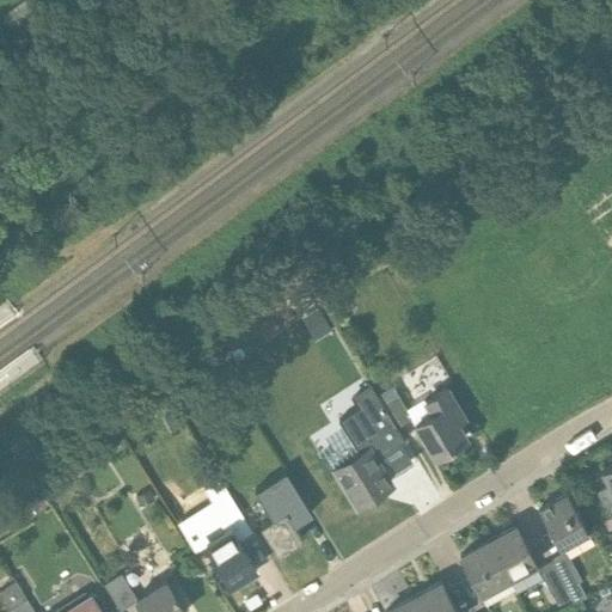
[(305,316),(312,328),(318,337),(330,330),(323,319),(317,308),(305,316)]
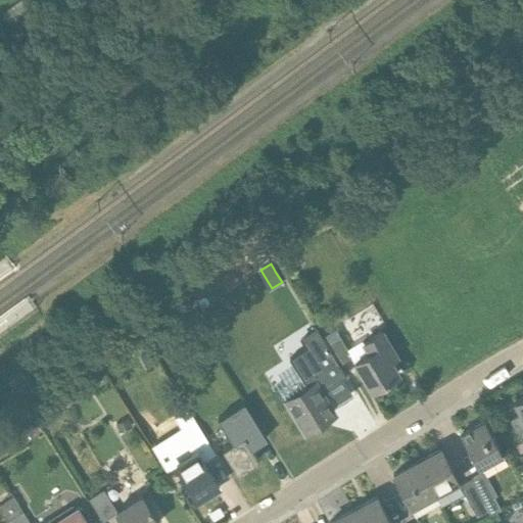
[(352,358),(347,349),(336,330),(323,338),(341,366),(352,358)]
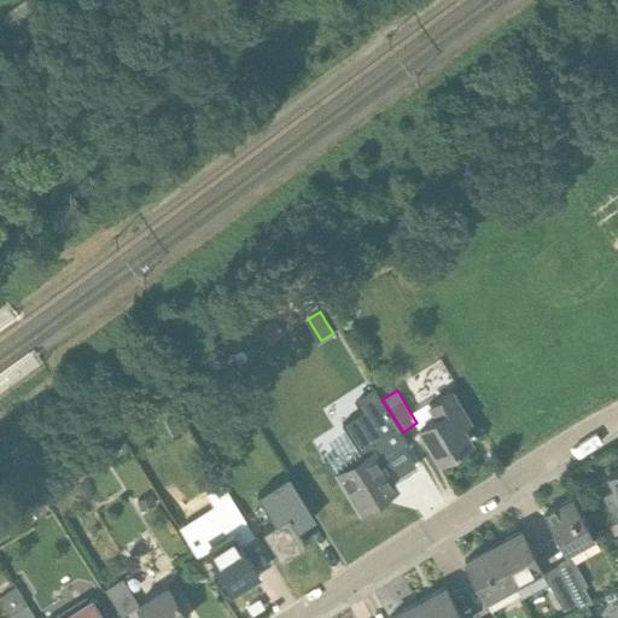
[(410,413),(417,423),(438,460),(470,442),(461,426),(468,423),(452,392),(429,407),(426,403),(410,413)]
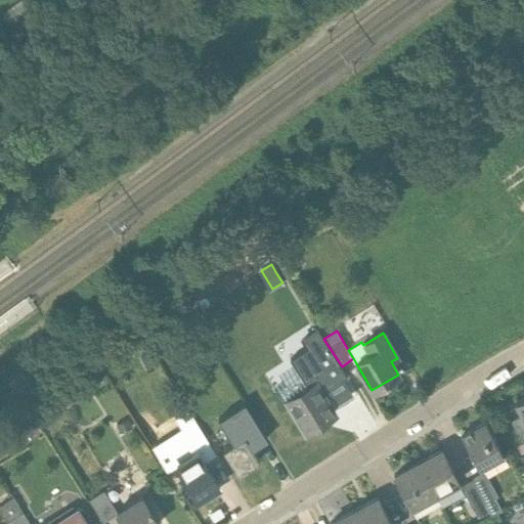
[(139,335),(132,340),(137,350),(145,345),(139,335)]
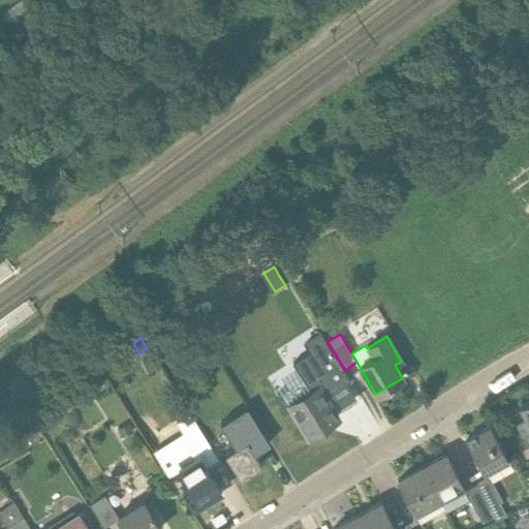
[(308,436),(338,417),(319,387),(289,407),(308,436)]
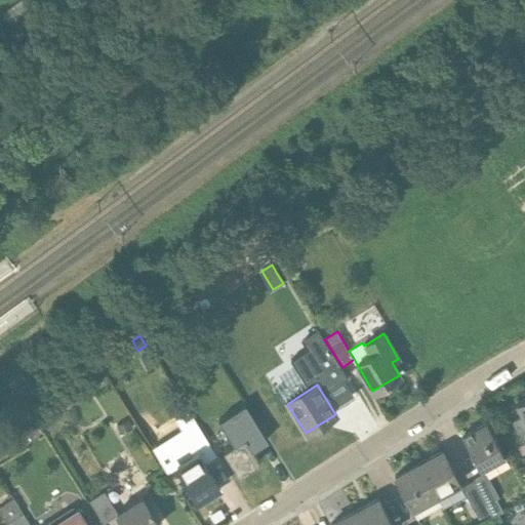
[(524,444),(524,443),(524,397),(515,403),(522,415),(512,421),(524,444)]
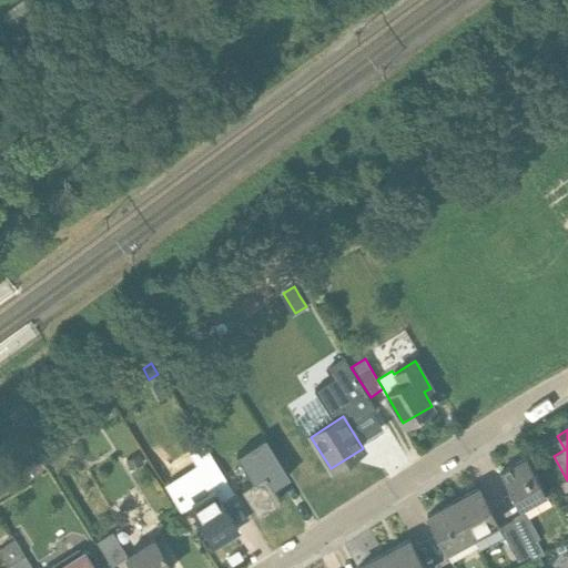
[(242,462),(223,475),(234,493),(234,494),(242,489),(259,515),(281,499),(271,486),(287,475),(274,453),(247,469),(242,462)]
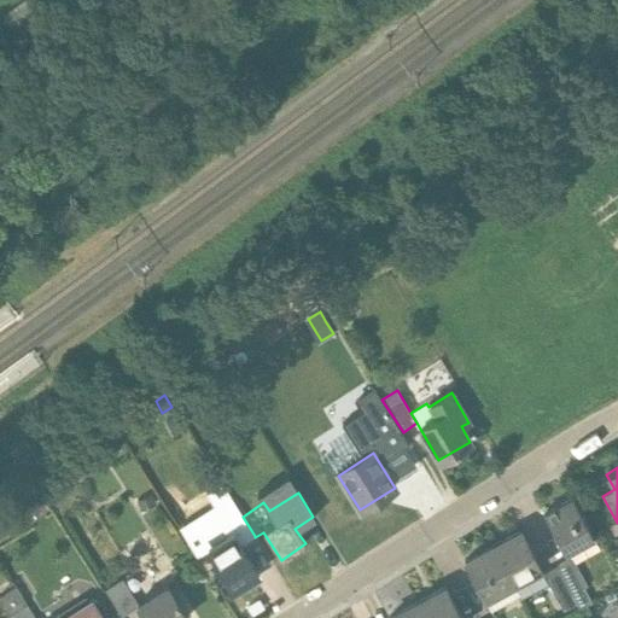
[(151,495),(138,500),(143,511),(155,506),(151,495)]
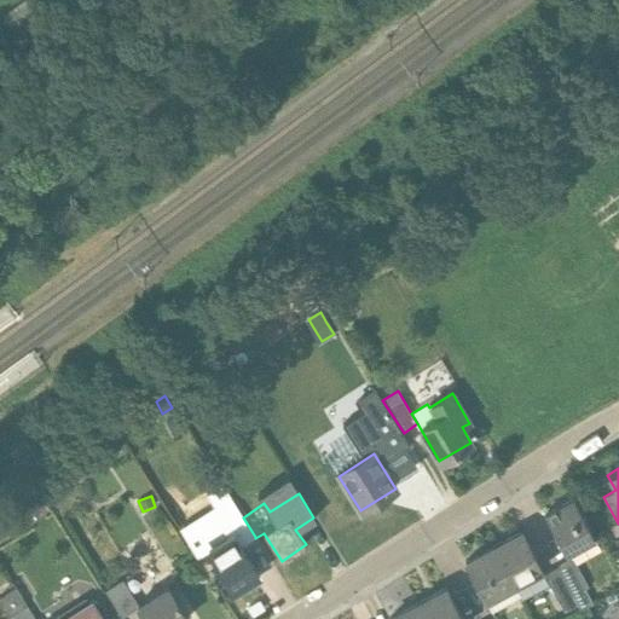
[(255,537),(243,518),(241,514),(230,498),(206,513),(203,525),(184,537),(196,556),(208,550),(233,591),(259,574),(241,547),(255,537)]
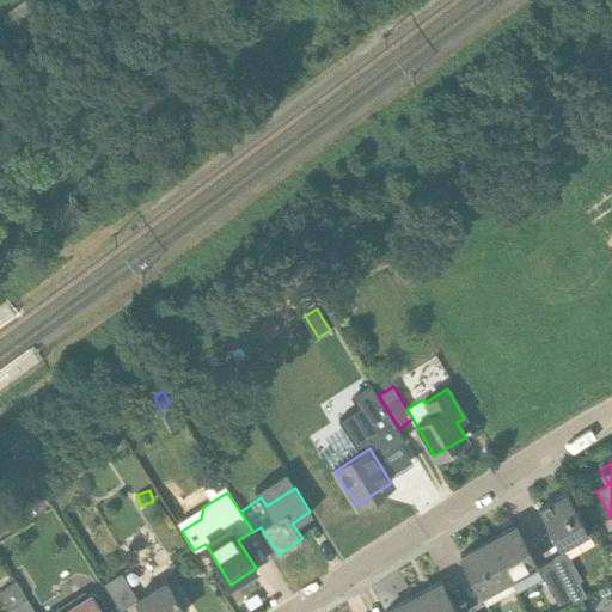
[(568,555),(592,543),(586,533),(587,532),(567,494),(538,508),(558,548),(563,545),(568,555)]
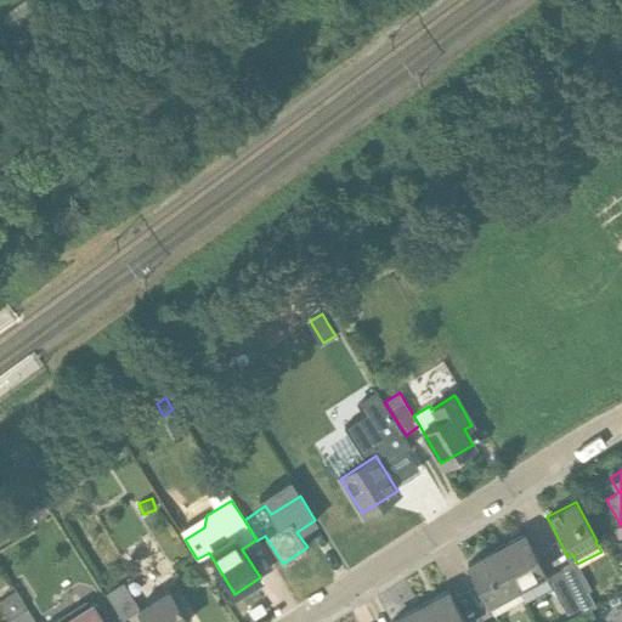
[(41,505),(24,514),(30,526),(47,516),(41,505)]
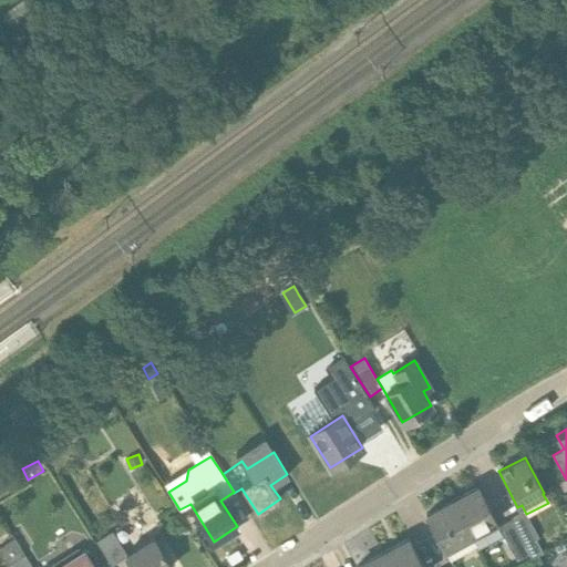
[(468,536),(471,535),(496,522),(477,487),(450,503),(468,536)]
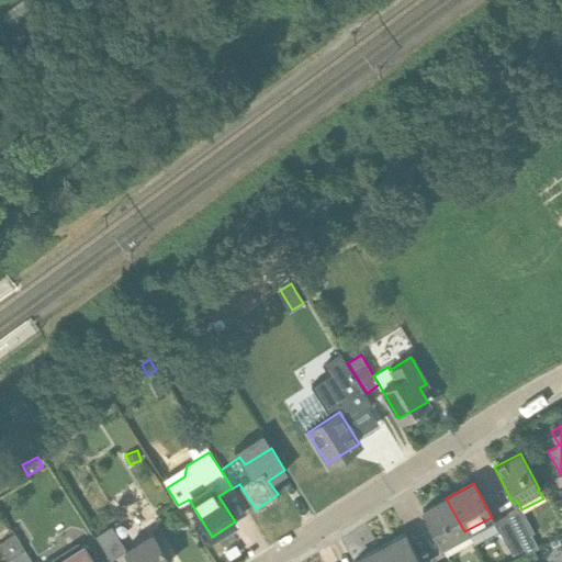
[(467,530),(464,531),(446,498),(422,510),(440,544),(446,555),(472,541),(467,530)]
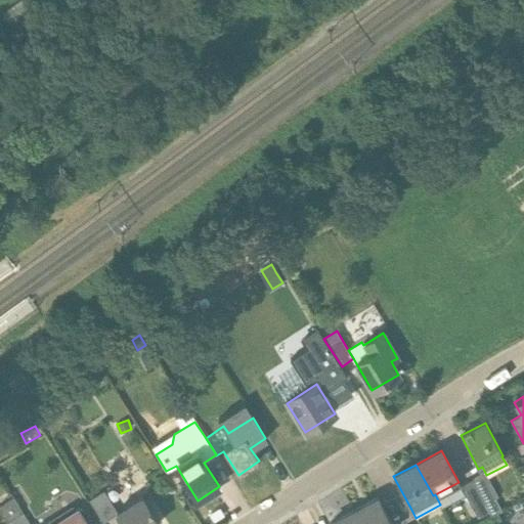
[(473,480),(489,512),(491,517),(503,511),(484,474),(473,480)]
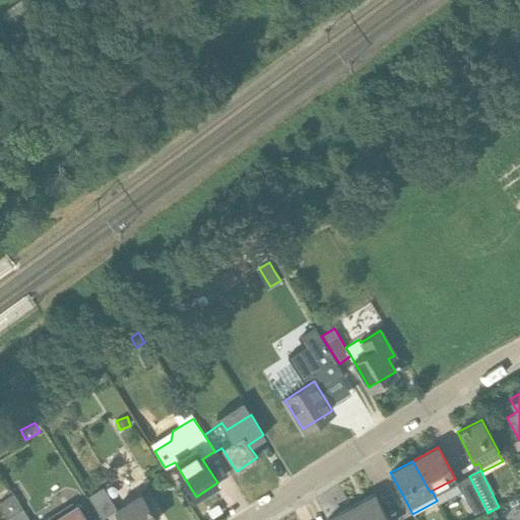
[(485,508),(469,476),(458,481),(474,514),(485,508)]
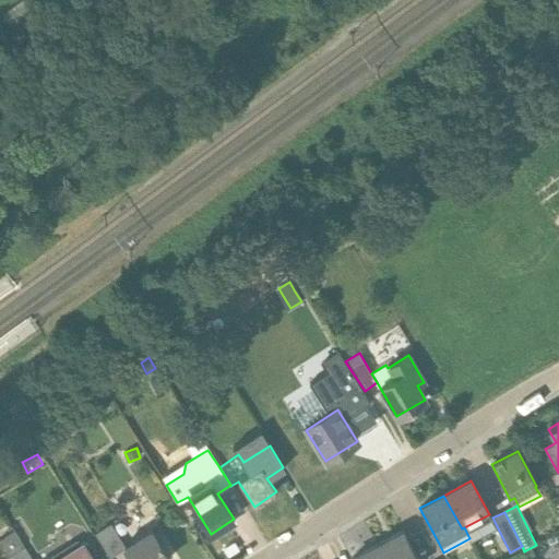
[(125,547),(111,525),(96,535),(110,557),(125,548),(125,547)]
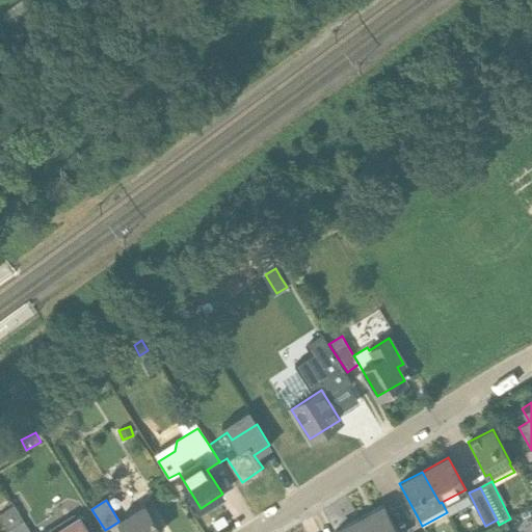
[(161,531),(143,504),(120,520),(118,521),(118,522),(124,531),(161,531)]
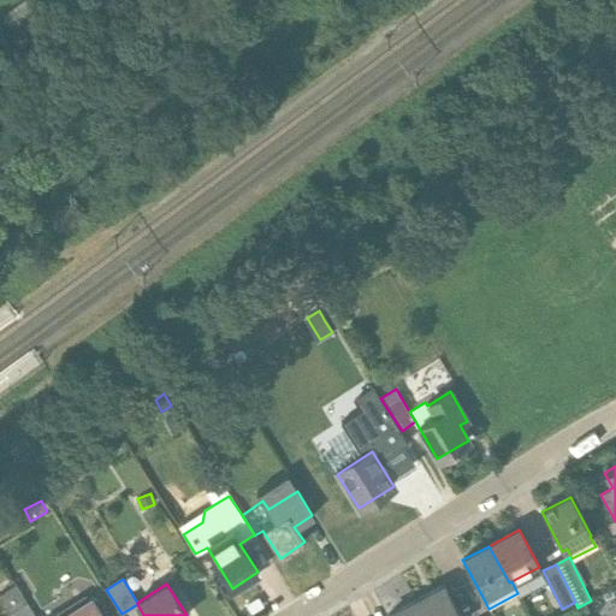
[(34,615),(16,586),(0,594),(0,603),(7,615),(9,615),(34,615)]
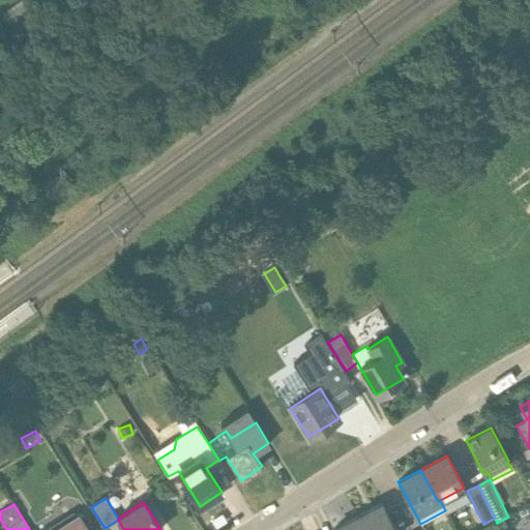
[(356,518),(362,529),(394,529),(381,504),(356,518)]
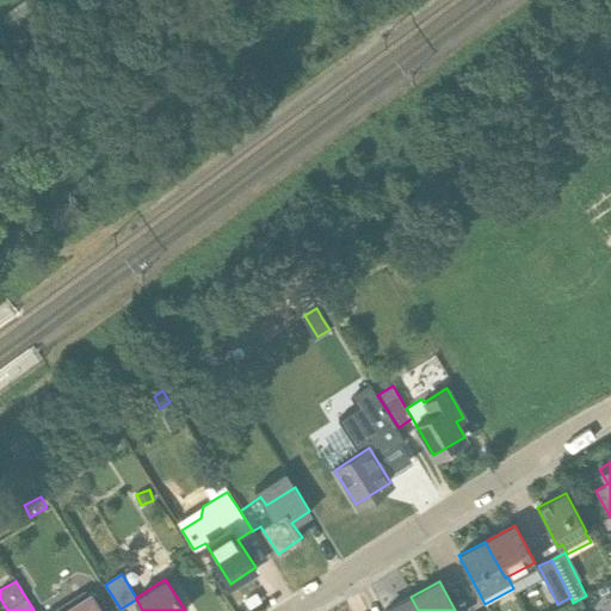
[(100,610),(88,591),(56,610),(100,610)]
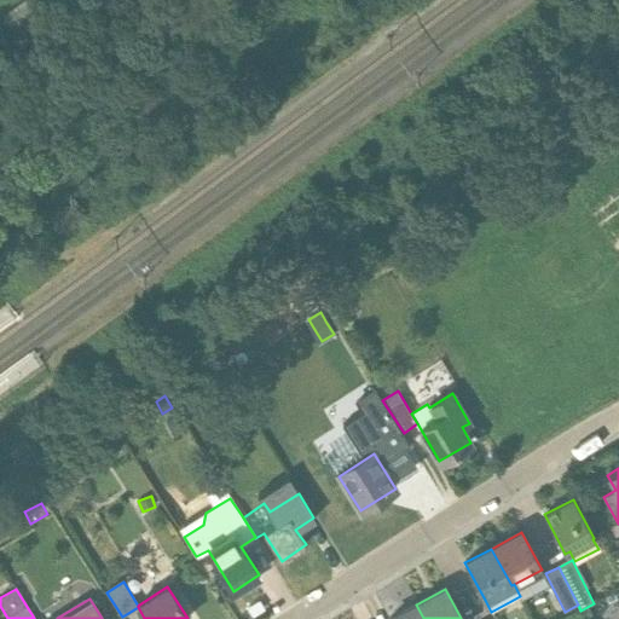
[(423,618),(416,605),(388,618),(423,618)]
